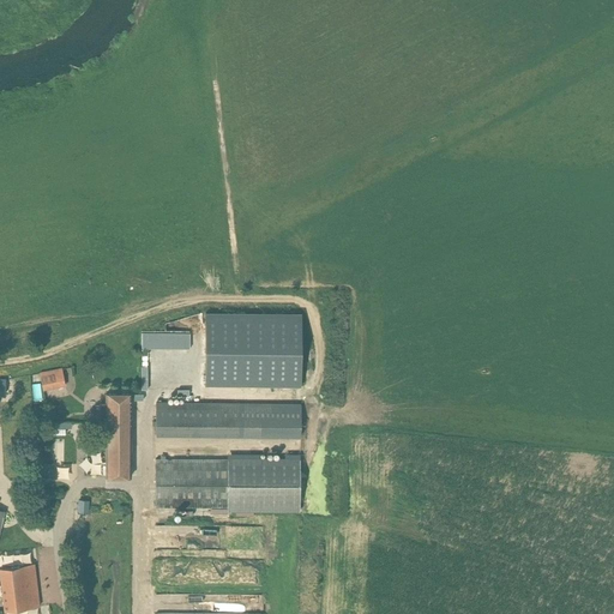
[(302,313),(206,313),(205,384),(301,385),(302,313)]
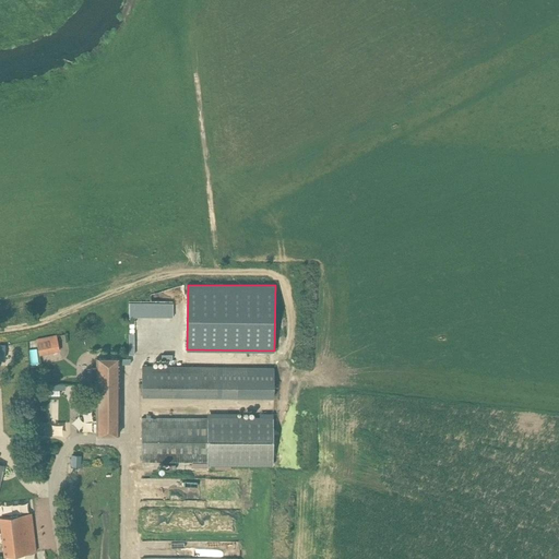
[(130,300),(130,316),(174,316),(174,301),(130,300)]
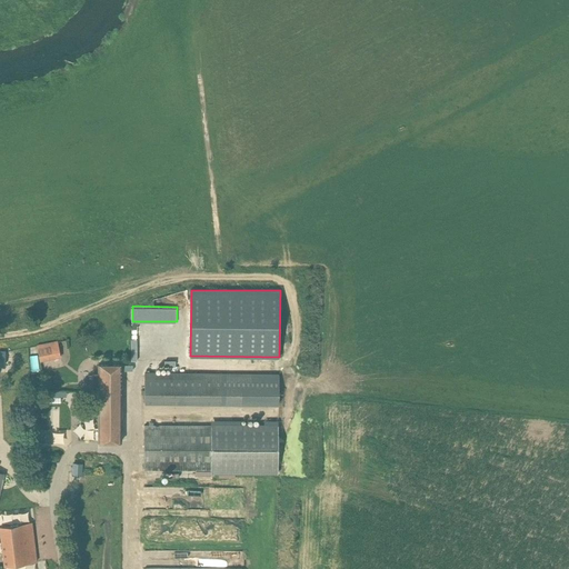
[(61,358),(58,341),(37,345),(40,361),(61,358)]
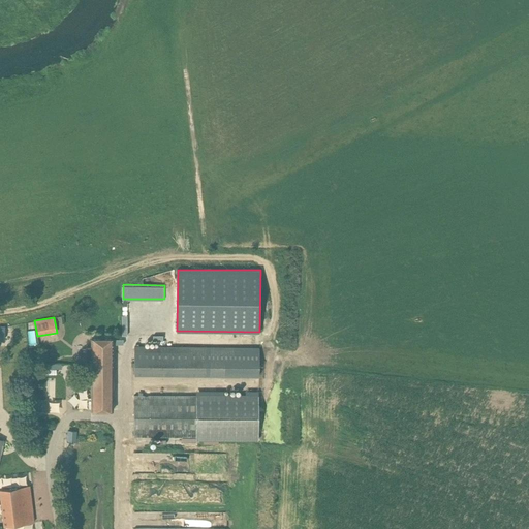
[(91,410),(113,410),(113,374),(113,339),(92,339),(92,347),(86,347),(87,367),(91,367),(91,410)]
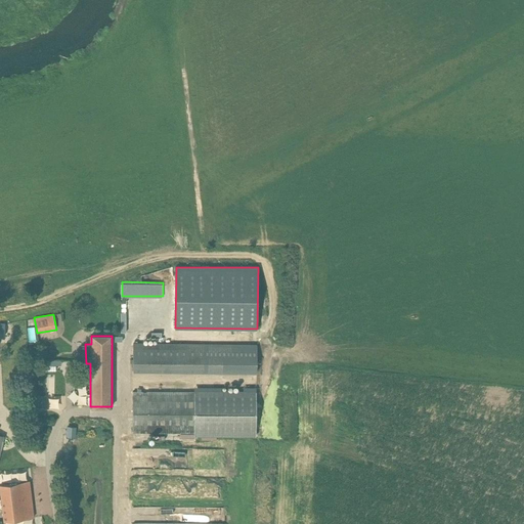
[(257,374),(257,344),(133,342),(133,372),(257,374)]
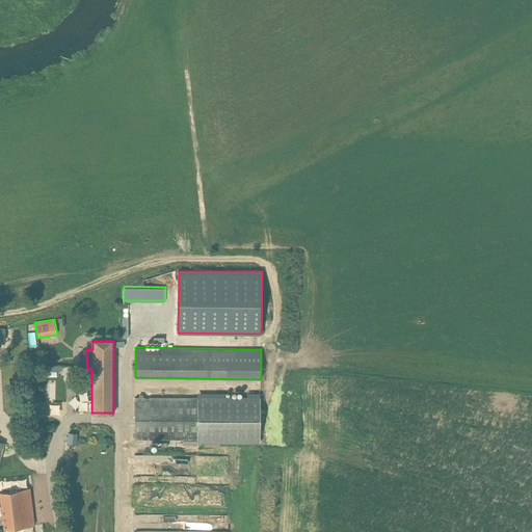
[(56,375),(57,366),(46,366),(46,374),(56,375)]
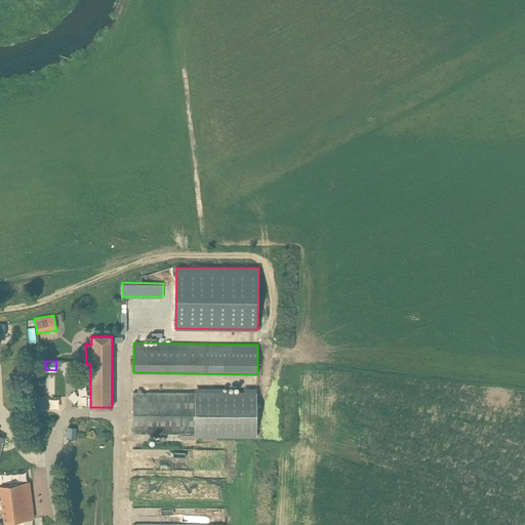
[(133,433),(195,433),(195,438),(256,438),(256,393),(133,393),(133,433)]
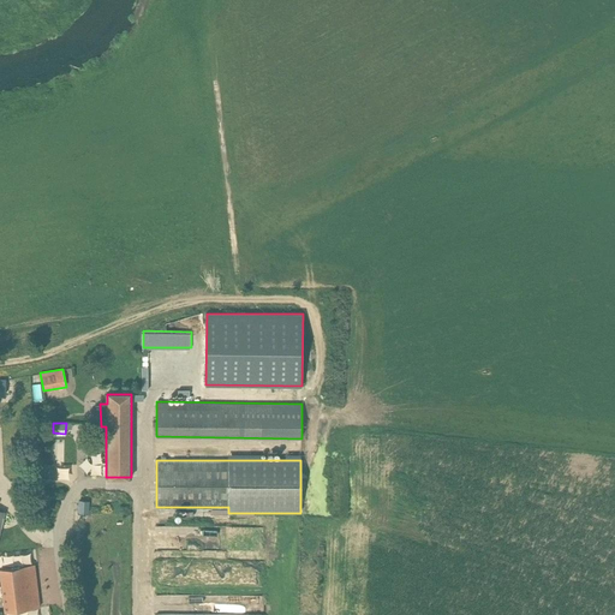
[(53,471),(55,471),(55,465),(36,465),(36,472),(39,472),(39,478),(53,478),(53,471)]
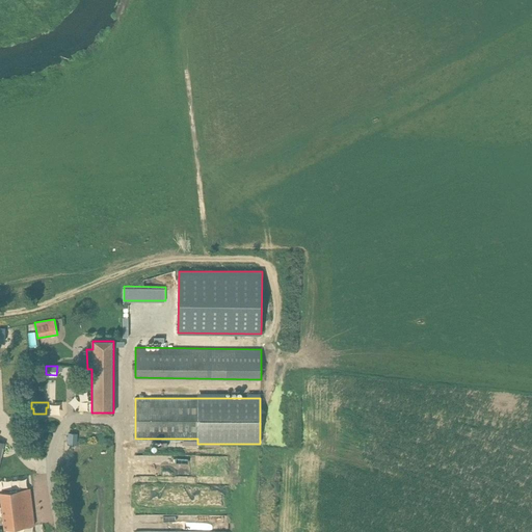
[(0,490),(0,494),(4,529),(34,525),(29,487),(0,490)]
